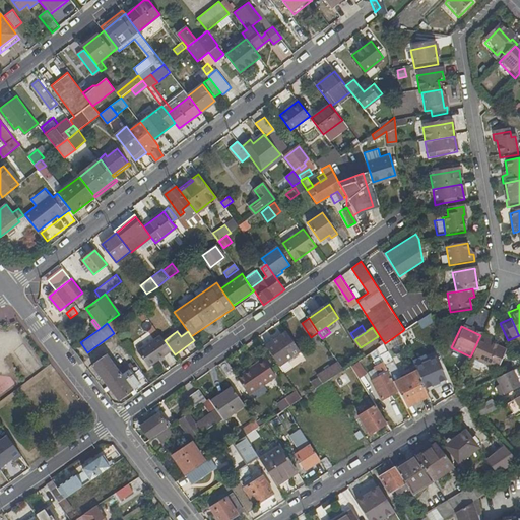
[(279,366),(287,360),(300,351),(286,332),(266,346),(279,366)]
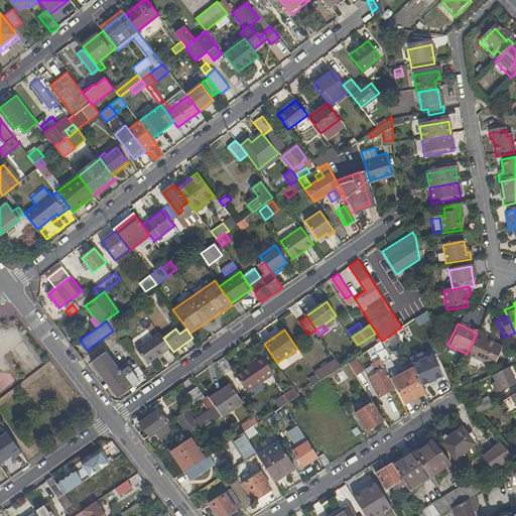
[(170,348),(159,333),(136,349),(147,364),(157,357),(161,354),(170,348)]
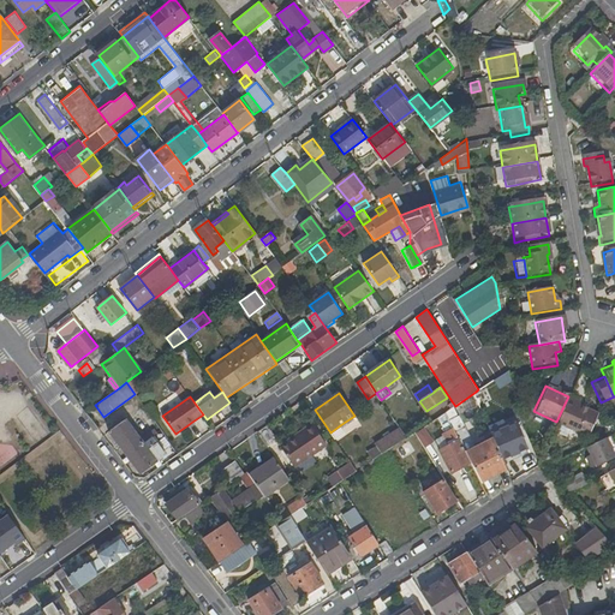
[(593,415),(566,401),(556,422),(550,434),(569,443),(574,433),(583,436),(593,415)]
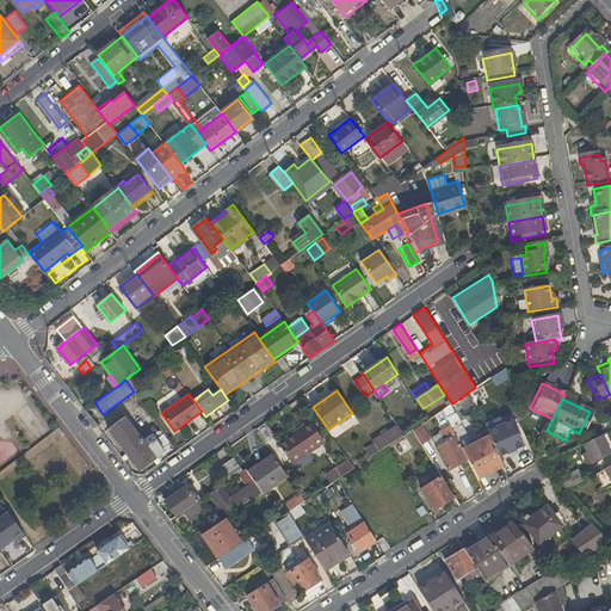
[(166,451),(158,439),(155,440),(152,434),(143,440),(140,436),(125,415),(109,429),(121,444),(141,470),(166,451)]
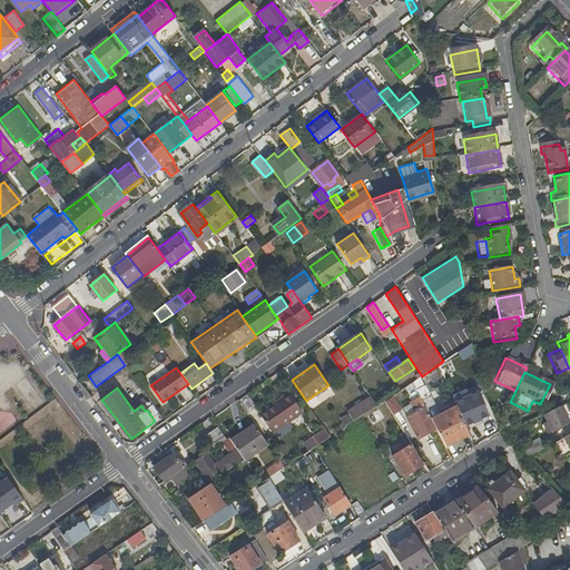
[(288,391),(274,402),(275,404),(291,393),(288,391)]
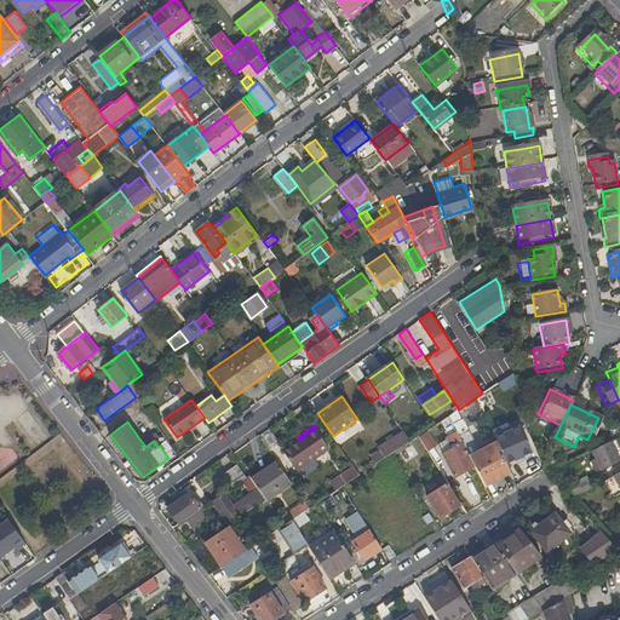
[(523,426),(497,437),(507,463),(533,452),(523,426)]
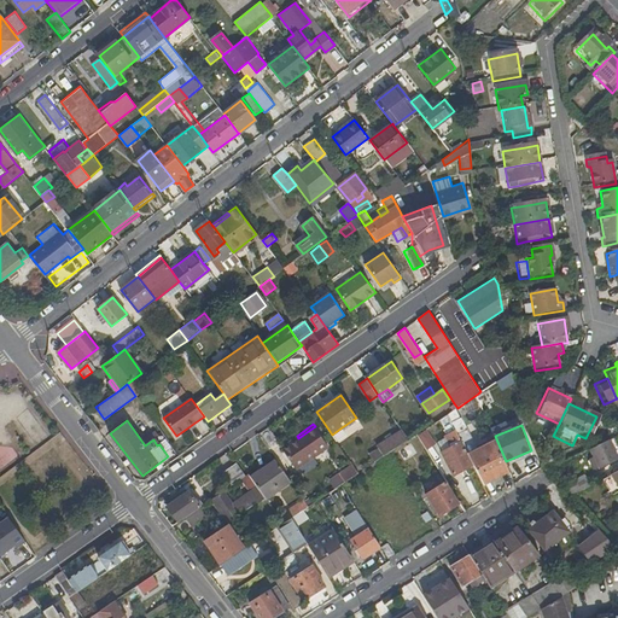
[(328,447),(315,426),(298,438),(297,436),(280,445),(296,470),(328,447)]
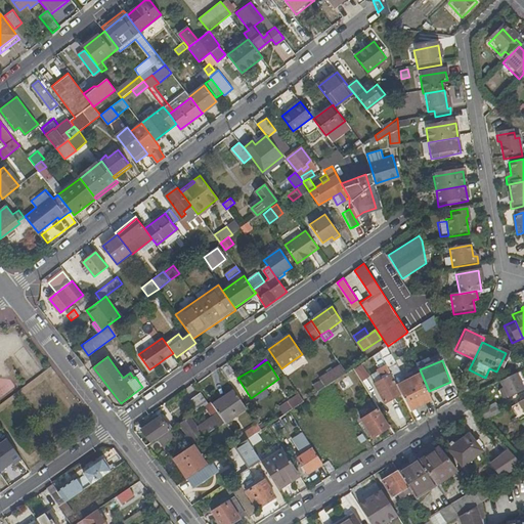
[(290,362),(281,368),(285,374),(293,368),(290,362)]
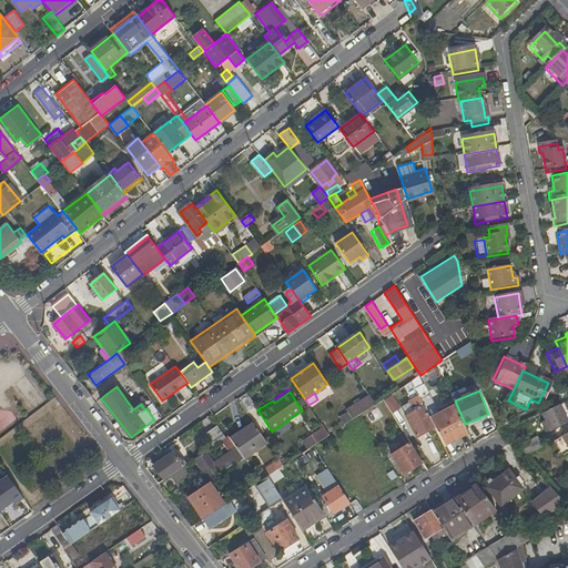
[(369,395),(346,411),(347,413),(353,419),(361,414),(376,404),(369,394),(369,395)]
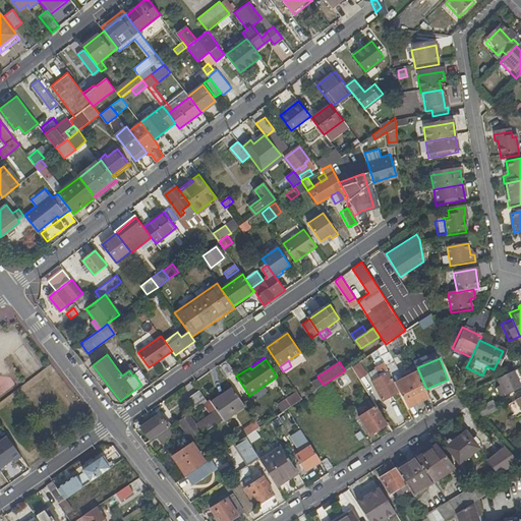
[(383,400),(399,391),(386,365),(385,362),(377,366),(383,377),(372,382),(383,400)]
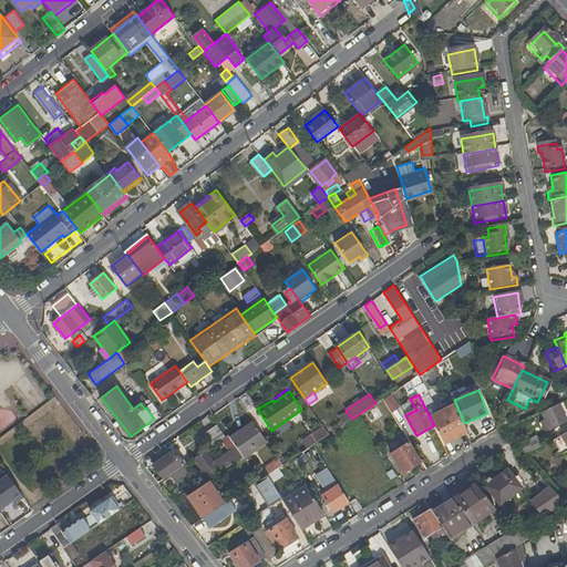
[(130,404),(133,409),(141,403),(145,400),(143,395),(130,404)]
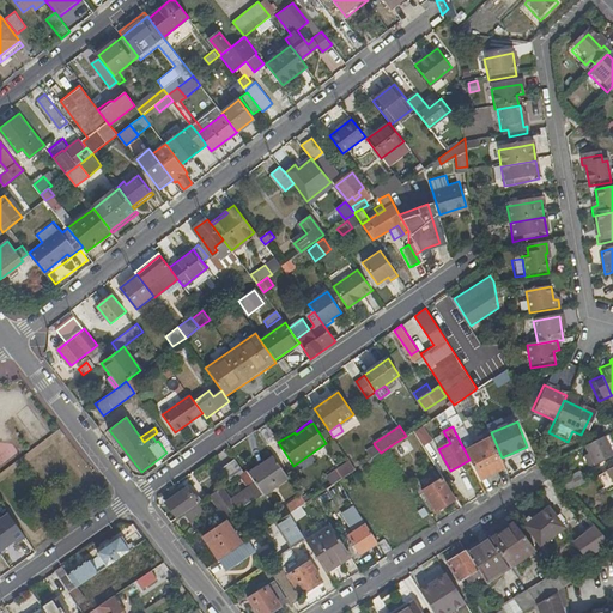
[(430,437),(424,428),(418,431),(424,441),(430,437)]
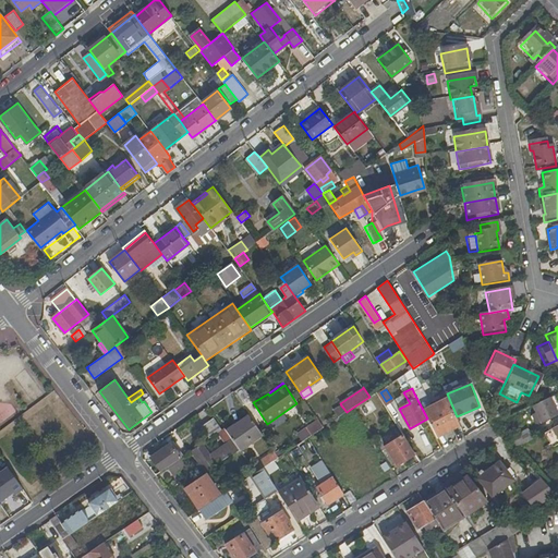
[(417,389),(413,391),(427,419),(436,436),(460,424),(447,398),(431,407),(424,391),(423,392),(422,390),(419,391),(417,389)]
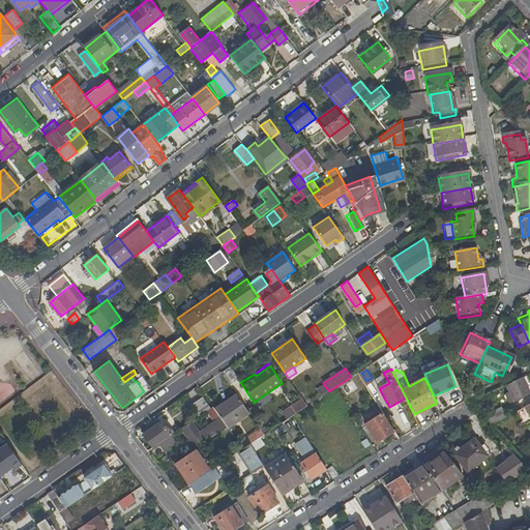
[(528,391),(521,376),(506,382),(513,399),(528,391)]
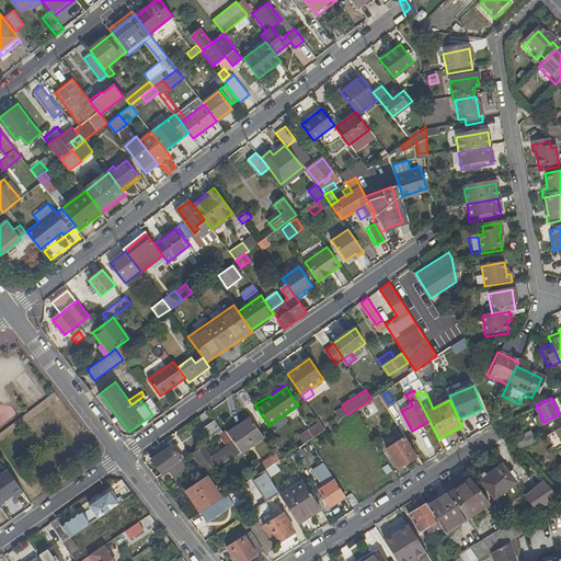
[(388,414),(377,399),(359,411),(369,426),(388,414)]
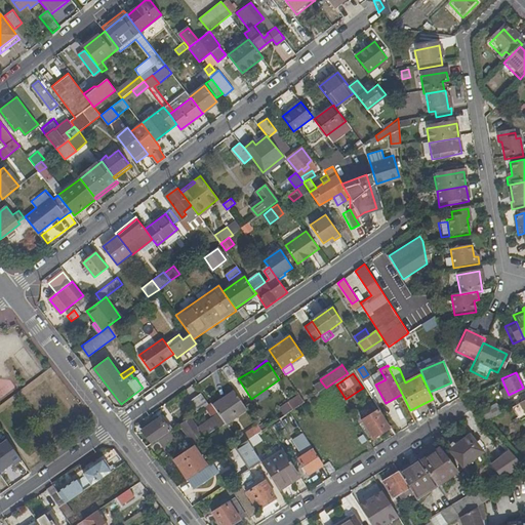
[(314,387),(318,393),(326,388),(321,381),(314,387)]
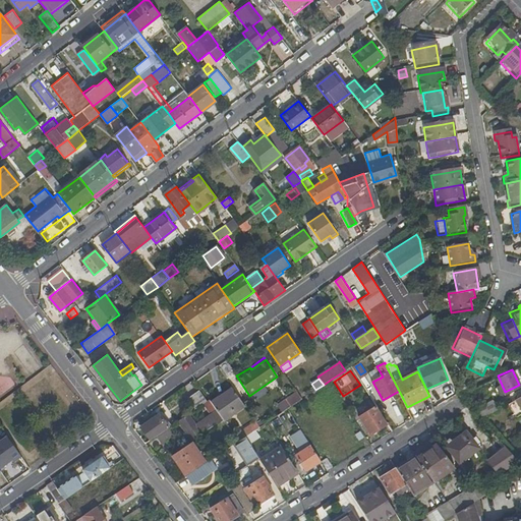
[(233,389),(212,403),(224,420),(245,406),(233,389)]
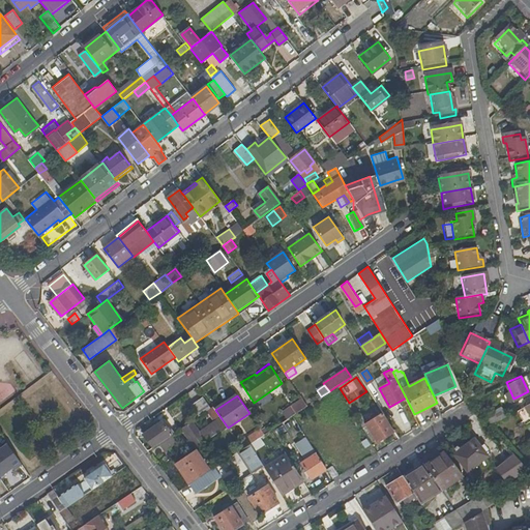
[(193,403),(200,415),(207,410),(210,408),(202,396),(193,403)]
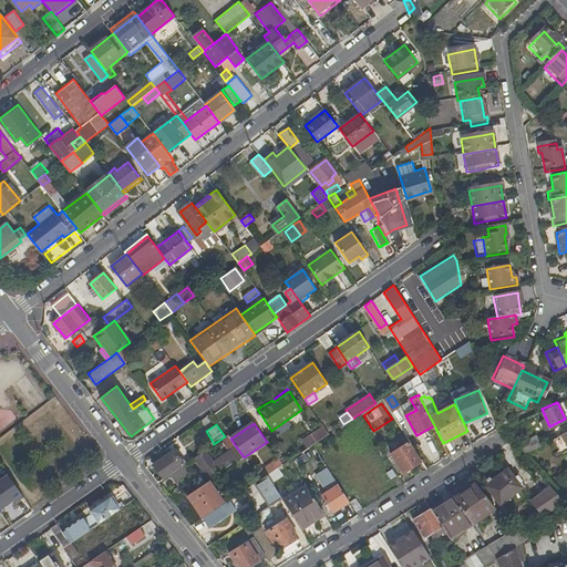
[(311,434),(317,442),(329,434),(323,425),(311,434)]
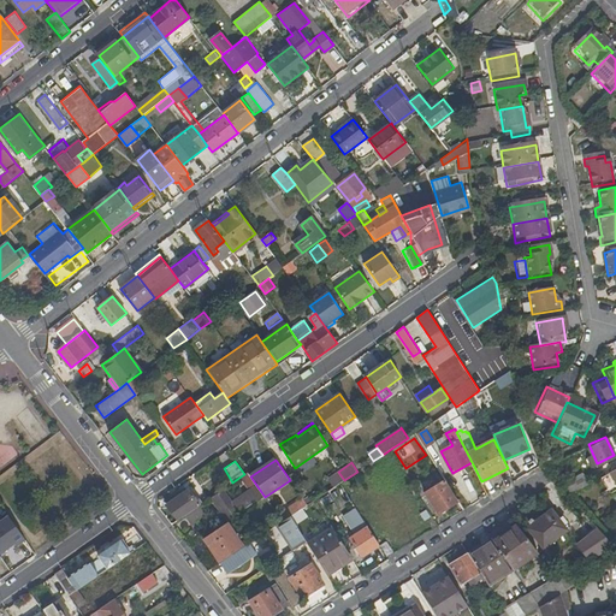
[(581,472),(560,481),(569,491),(574,489),(586,483),(581,472)]
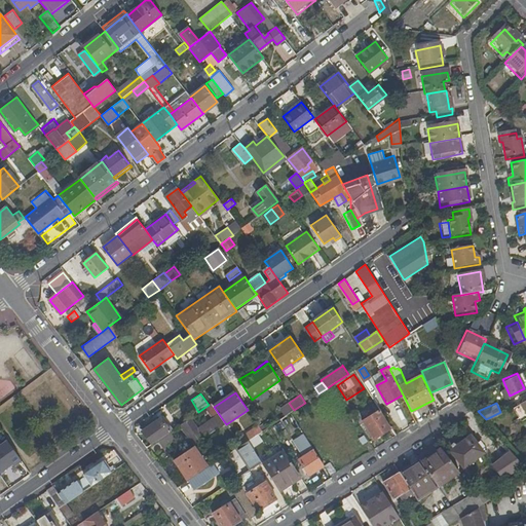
[(179,425),(194,446),(226,424),(214,407),(212,404),(209,405),(205,407),(213,418),(197,428),(190,418),(179,425)]
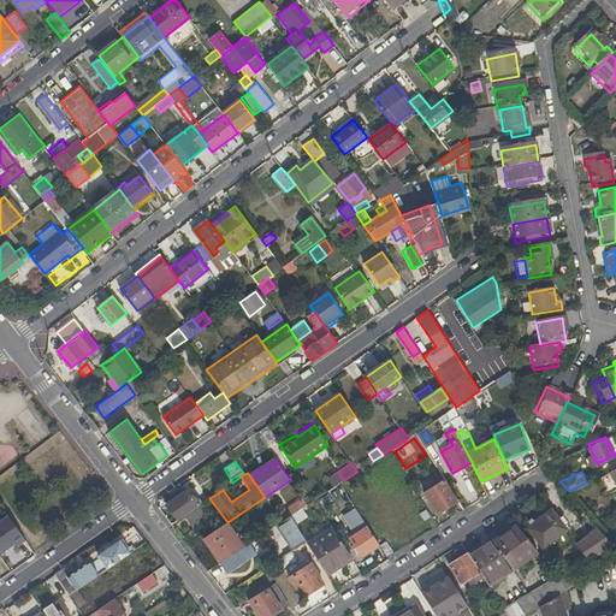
[(438,514),(458,501),(445,480),(425,493),(438,514)]
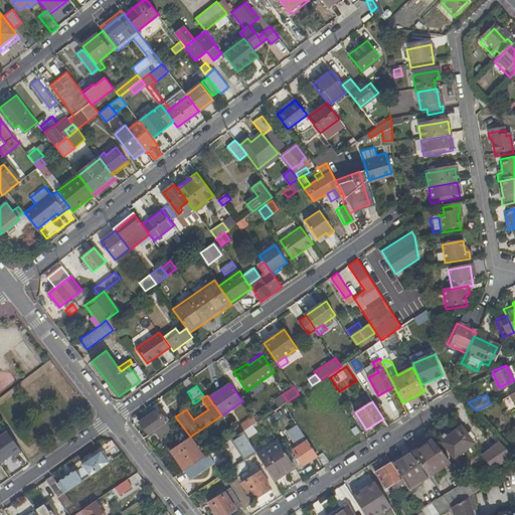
[(141,424),(149,435),(153,432),(166,422),(167,421),(165,419),(157,409),(141,420),(141,424)]
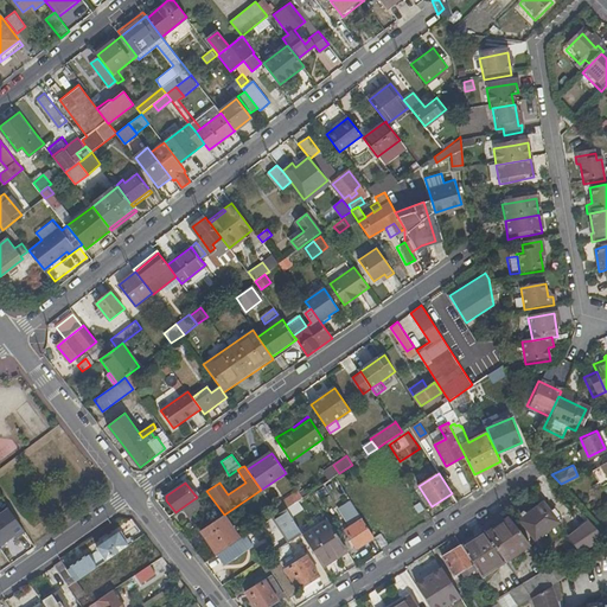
[(298,490),(273,506),(278,513),(286,509),(302,498),(298,490)]
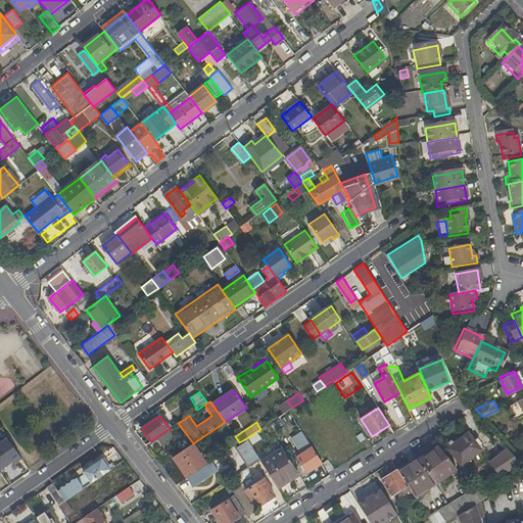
[(174,437),(169,429),(155,438),(160,445),(174,437)]
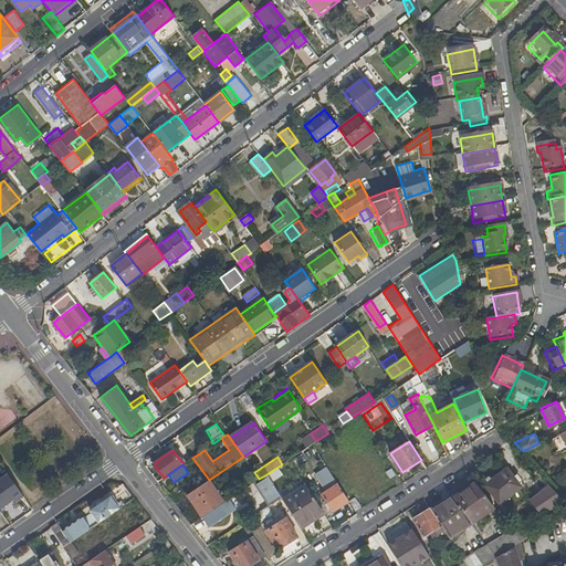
[(329,489),(338,483),(326,465),(318,471),(329,489)]
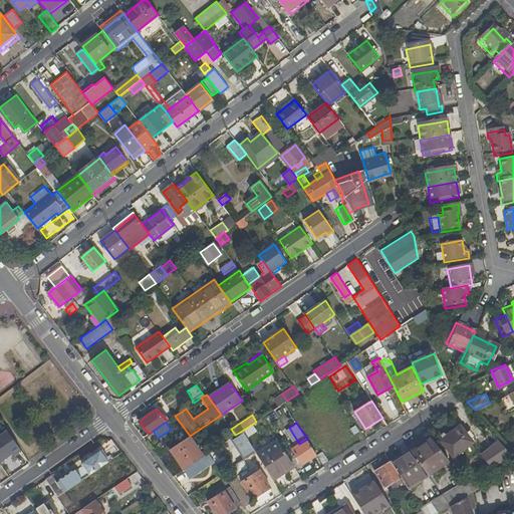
[(473,441),(460,425),(441,440),(454,456),(473,441)]
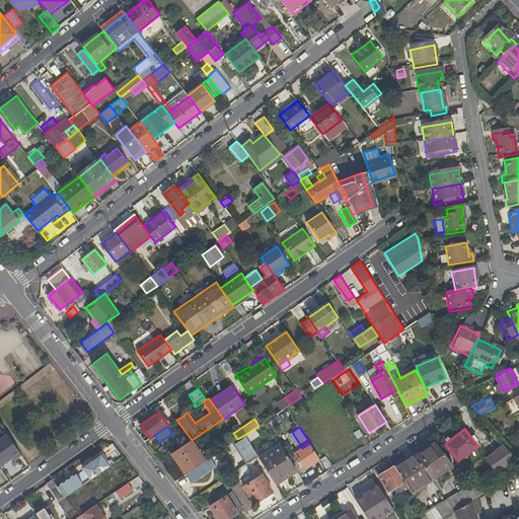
[(6,435),(0,439),(0,466),(19,453),(6,435)]
